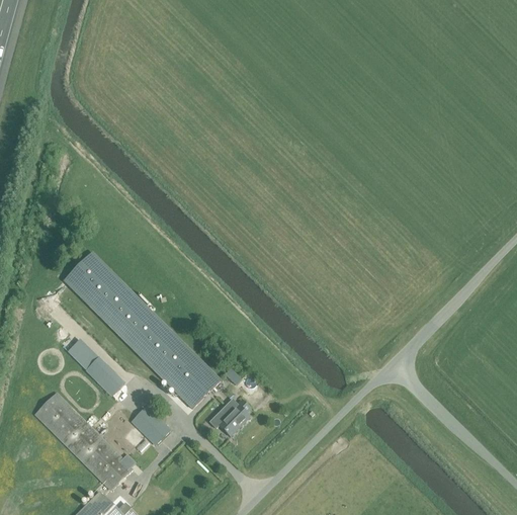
[(92,250),(65,279),(193,406),(221,377),(92,250)]
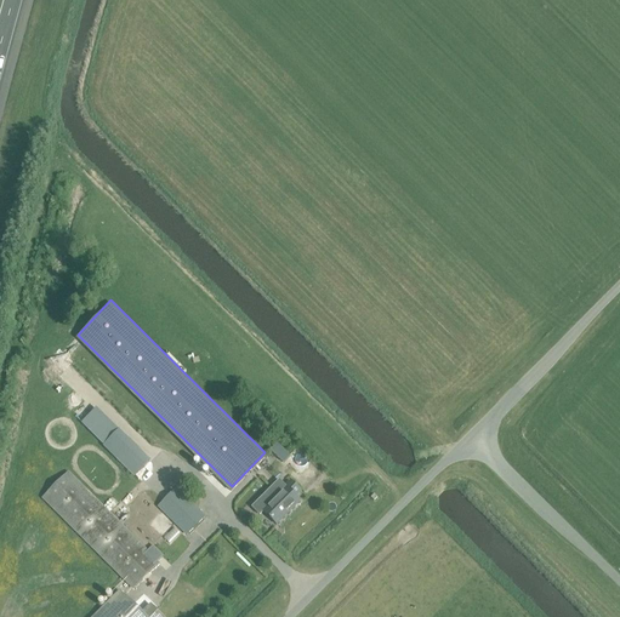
[(149,458),(118,428),(102,444),(134,474),(149,458)]
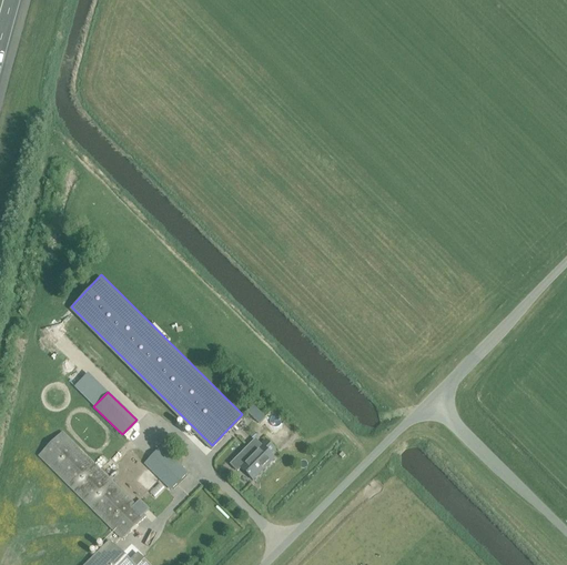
[(249,443),(229,462),(235,468),(239,465),(241,467),(251,477),(273,455),(269,452),(274,447),(267,441),(262,446),(256,451),(249,443)]
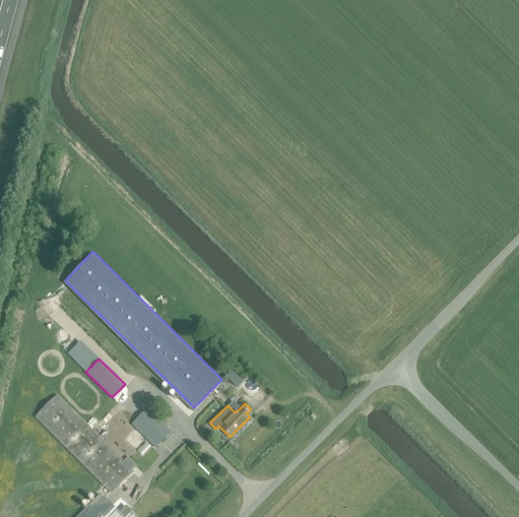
[(131,422),(151,442),(155,446),(171,431),(146,406),(131,422)]
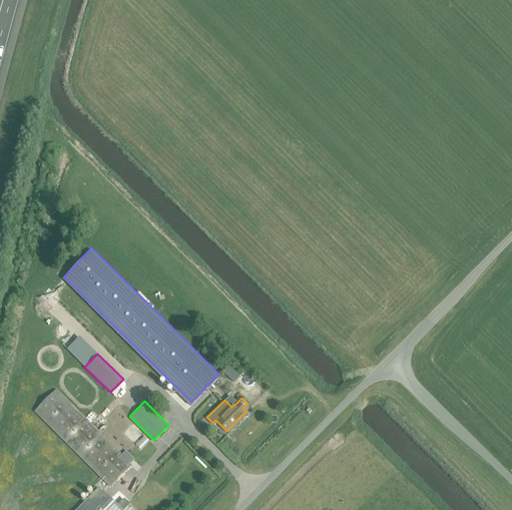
[(97,487),(73,509),(133,509),(135,509),(123,497),(115,505),(97,487)]
